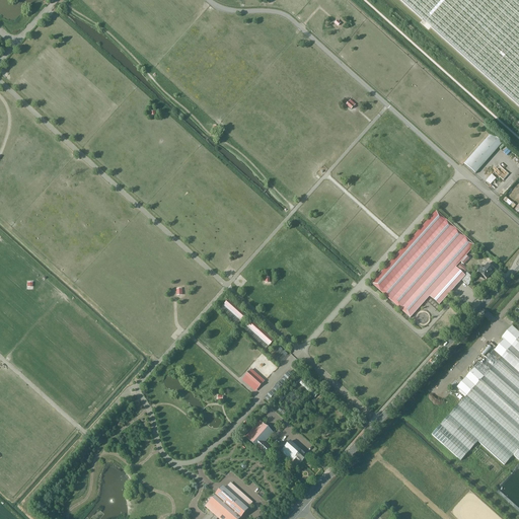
[(347,104),(351,108),(356,104),(351,99),(347,104)]
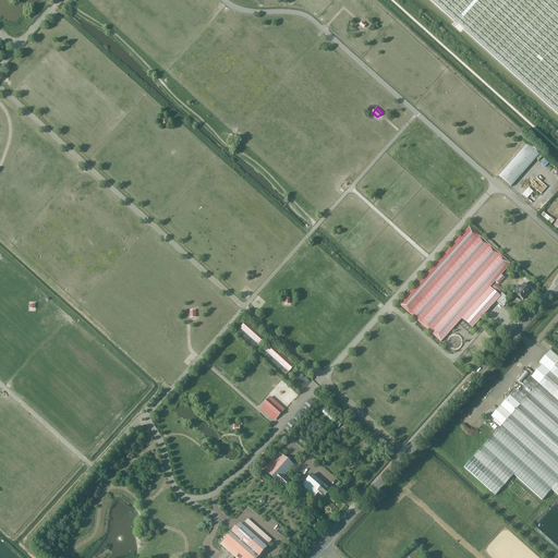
[(499,176),(511,186),(540,154),(528,143),(499,176)]
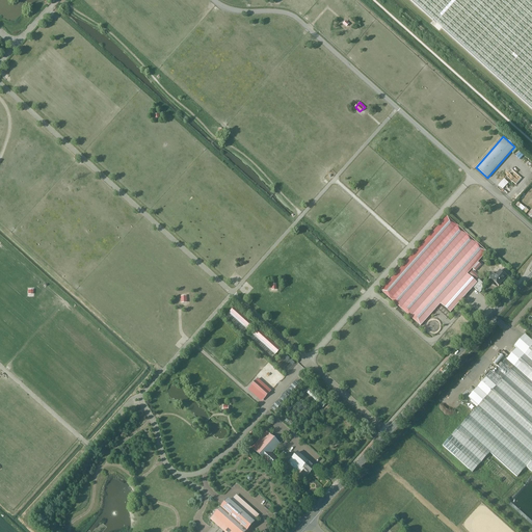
[(504,189),(509,182),(504,178),(499,185),(504,189)]
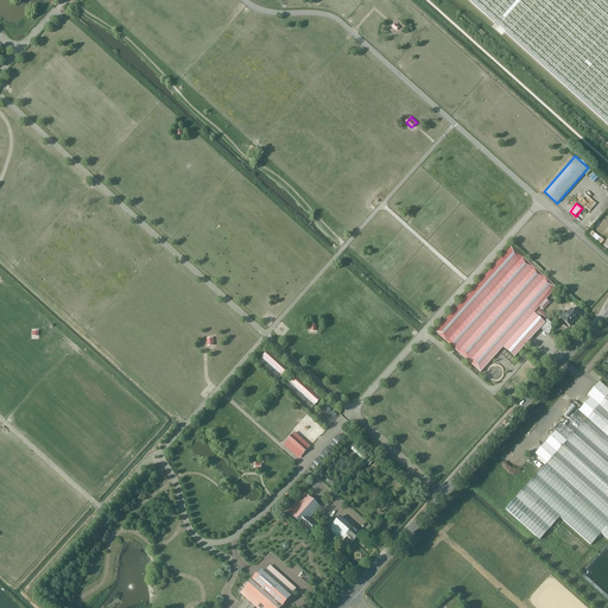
[(590,219),(584,227),(587,229),(594,222),(590,219)]
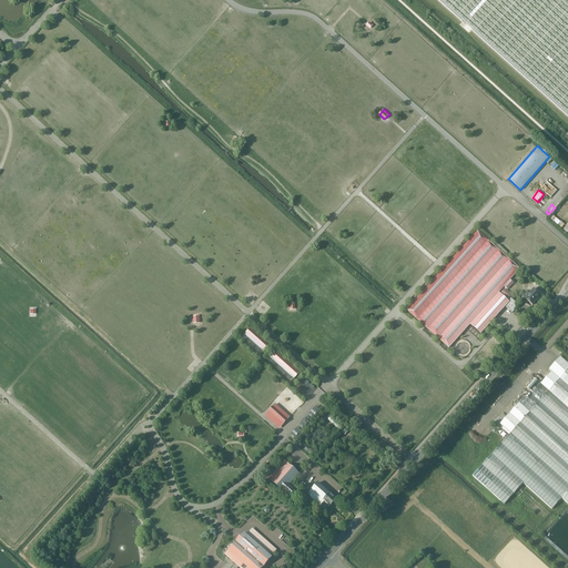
[(477,231),(406,311),(449,348),(470,325),(480,334),(505,306),(511,313),(518,305),(511,298),(508,302),(498,293),(520,269),(477,231)]
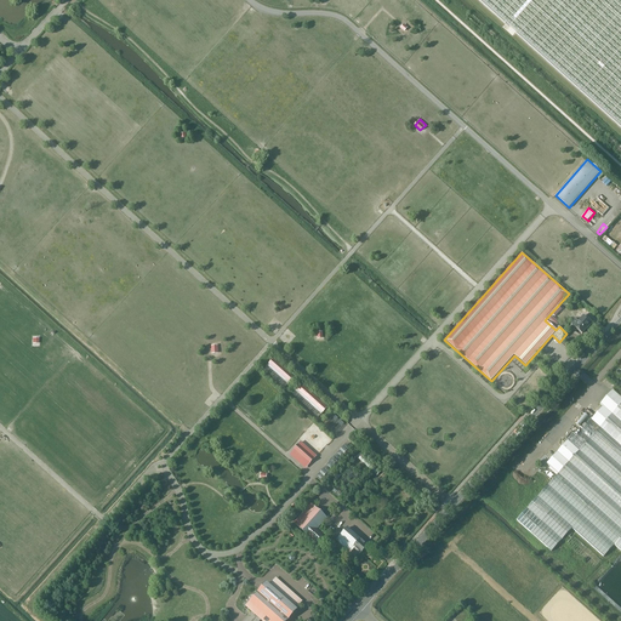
[(571,323),(582,332),(588,325),(590,325),(592,322),(584,314),(579,320),(575,318),(571,323)]
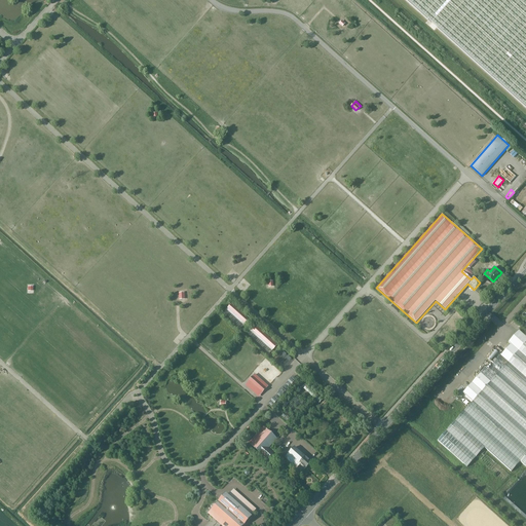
[(230,304),(224,313),(243,328),(251,317),(230,304)]
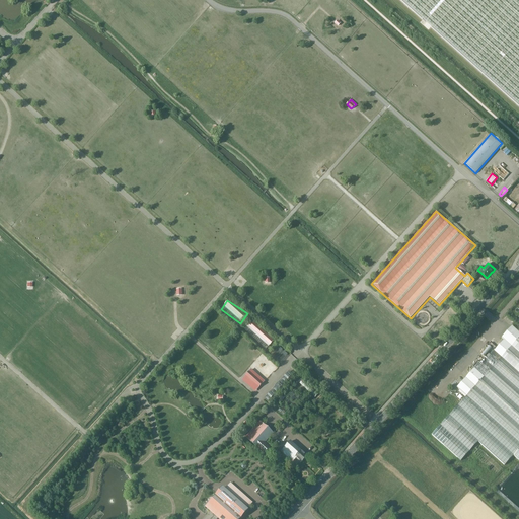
[(245,327),(267,347),(274,340),(252,320),(245,327)]
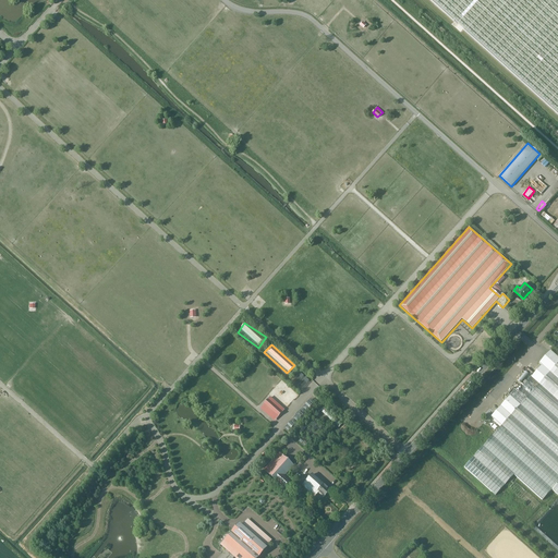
[(557,496),(557,359),(556,356),(557,356),(548,349),(547,349),(536,361),(540,363),(523,381),(519,386),(517,383),(501,401),(488,414),(501,426),(464,468),(496,496),(514,475),(523,483),(543,500),(552,490),(557,496)]
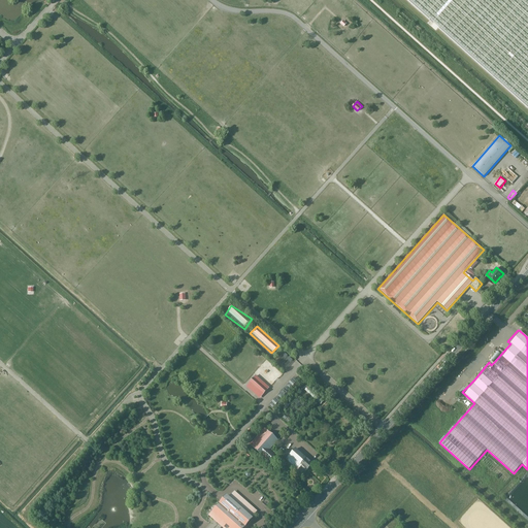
[(269,388),(256,375),(245,387),(260,399),(269,388)]
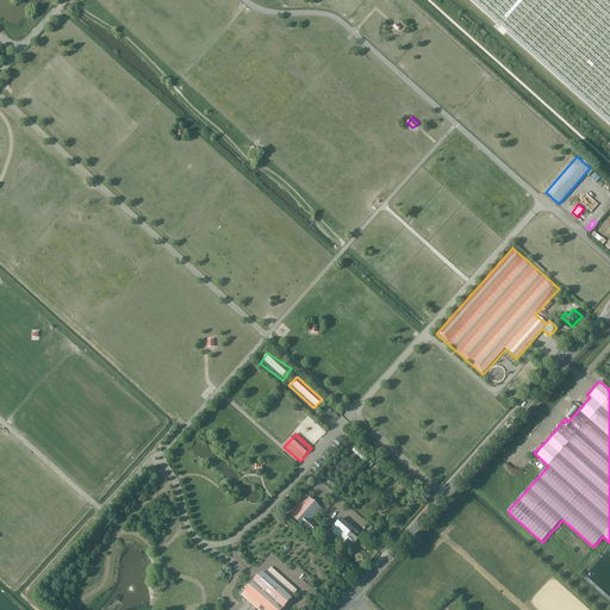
[(317,472),(338,446),(342,448),(344,446),(342,443),(344,440),(340,435),(312,467),(317,472)]
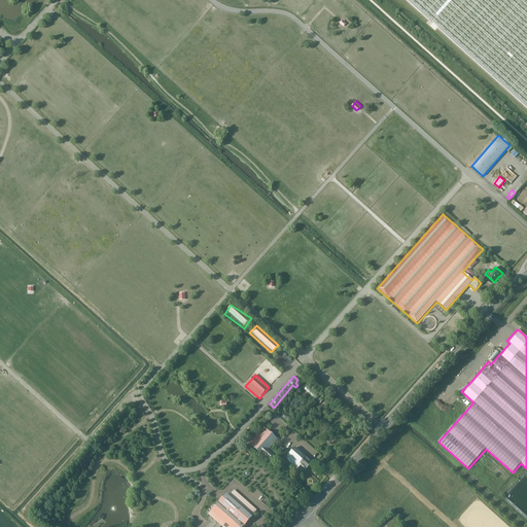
[(307,387),(304,390),(320,405),(323,400),(307,387)]
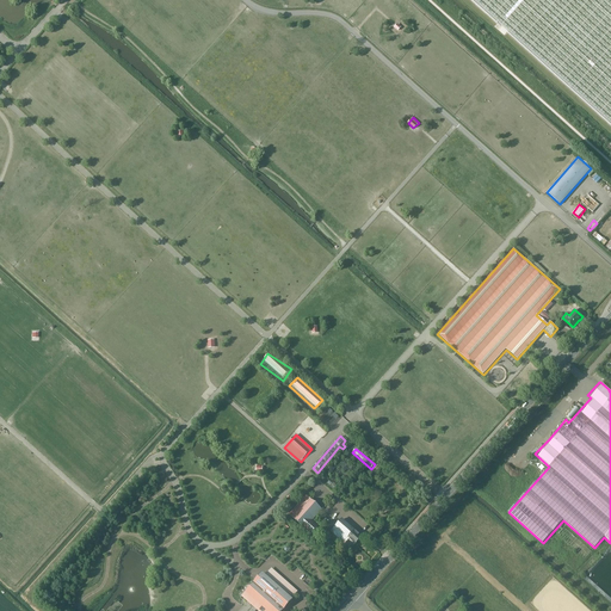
[(321,511),(306,495),(288,514),(310,534),(312,535),(319,526),(312,520),(321,511)]
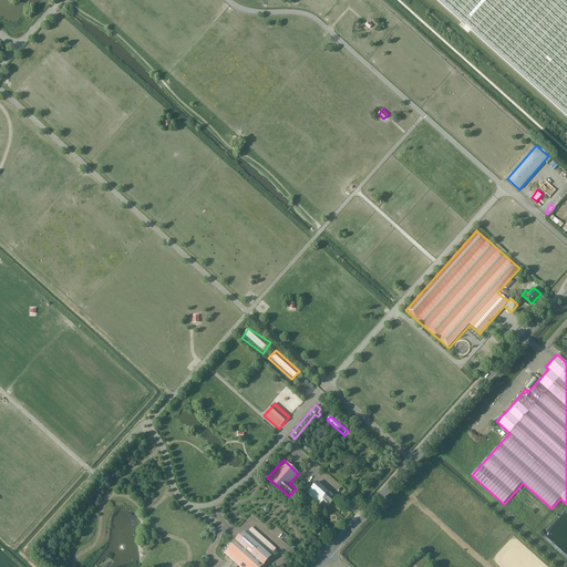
[(307,494),(319,505),(323,501),(329,506),(336,498),(318,482),(307,494)]
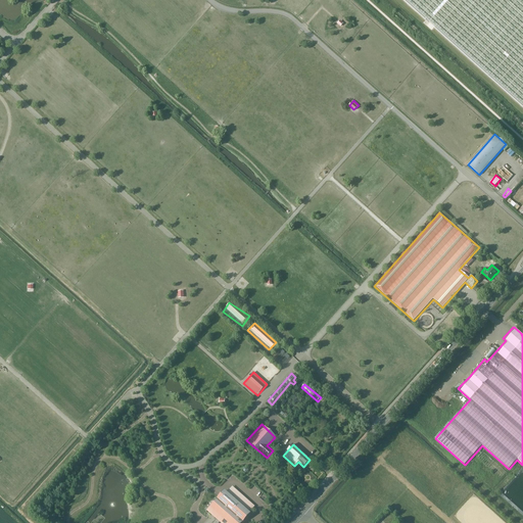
[(232,486),(227,492),(225,490),(206,511),(211,516),(204,522),(219,522),(220,522),(242,522),(250,514),(249,513),(254,507),(232,486)]
